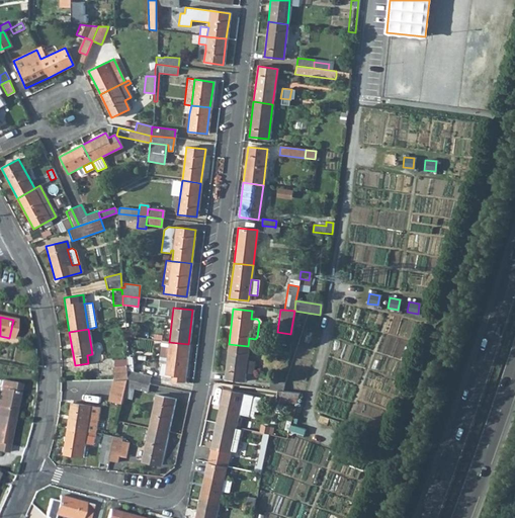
[(188,344),(169,342),(162,341),(159,364),(161,365),(160,373),(172,375),(171,380),(184,381),(188,344)]
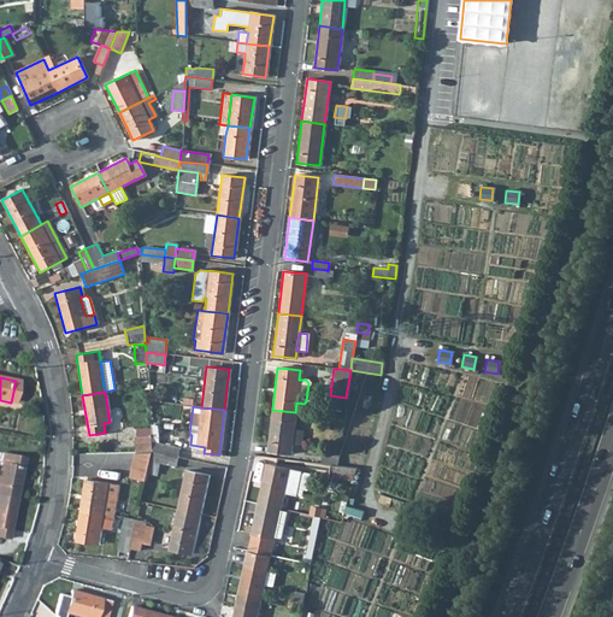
[(293,429),(295,412),(272,410),(266,451),(289,454),(290,446),(293,429)]
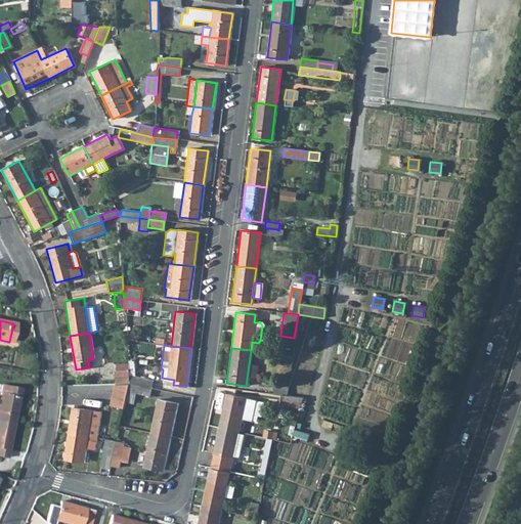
[(128,384),(150,389),(152,380),(134,376),(133,361),(127,360),(127,363),(128,370),(128,384)]
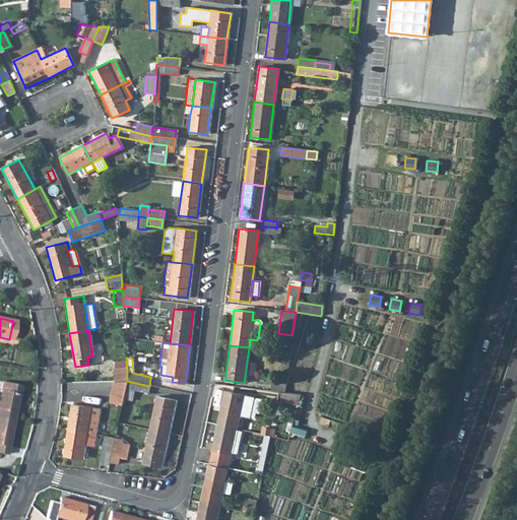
[(247,362),(245,376),(254,376),(255,363),(247,362)]
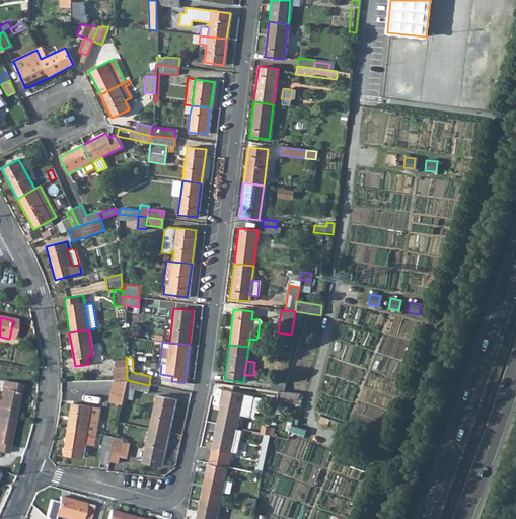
[(114,380),(127,380),(127,367),(114,368),(114,380)]
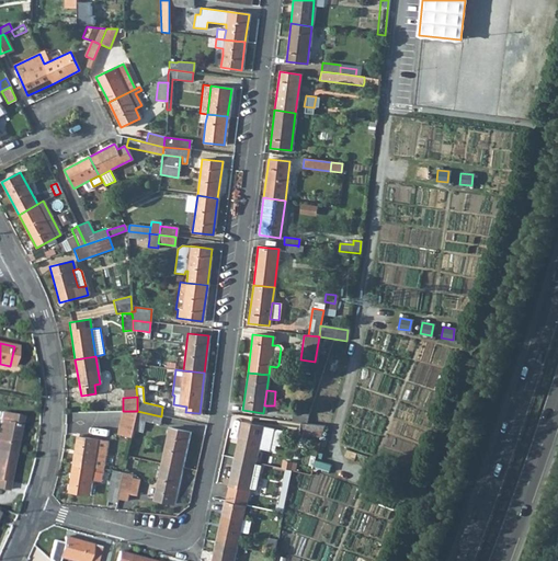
[(292,409),(291,422),(299,423),(300,423),(305,423),(307,411),(292,409)]
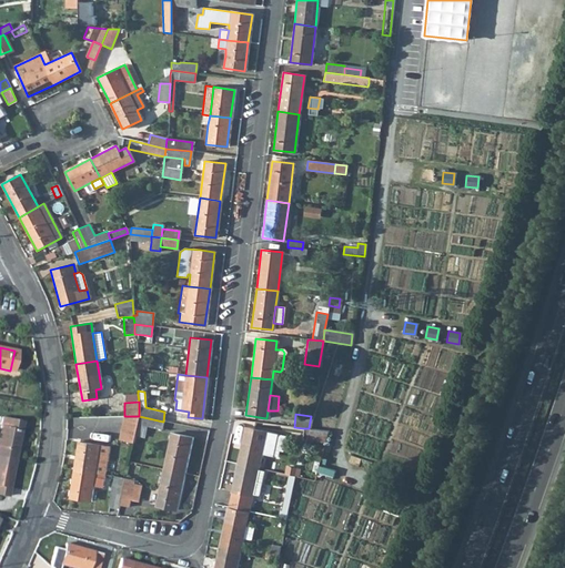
[(124,416),(123,416),(118,439),(132,443),(134,436),(139,416),(124,416)]
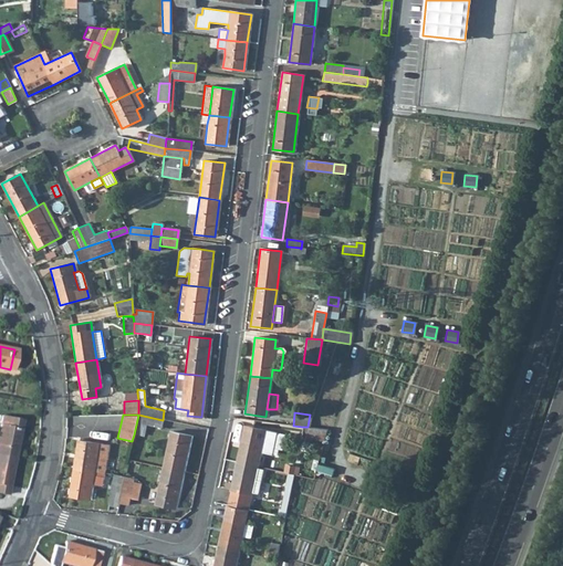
[(160,428),(163,420),(138,415),(134,435),(144,437),(146,426),(160,428)]
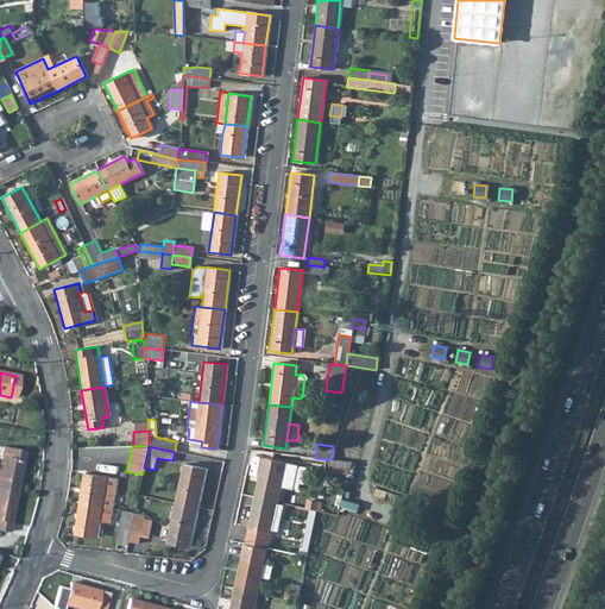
[(0,489),(13,491),(21,452),(0,447),(0,489)]
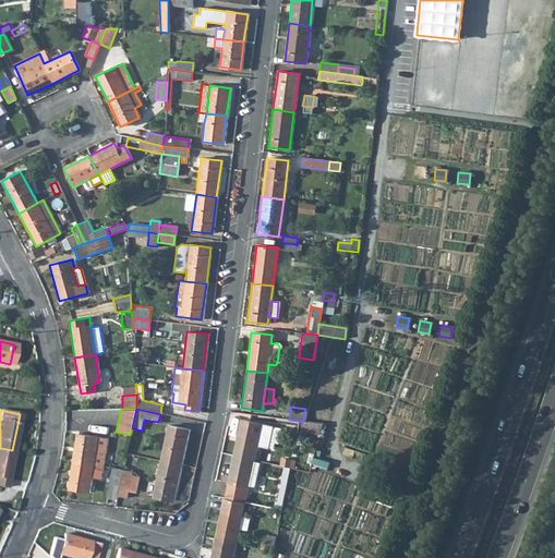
[(240,420),(232,457),(253,461),(256,446),(267,448),(272,427),(240,420)]
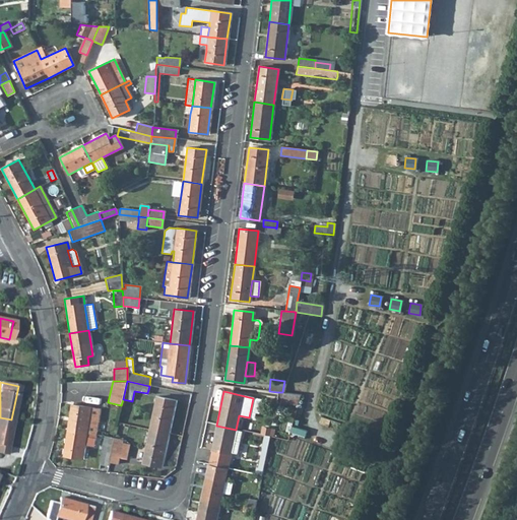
[(278,403),(297,405),(300,395),(282,392),(278,392),(277,392),(276,401),(278,403)]
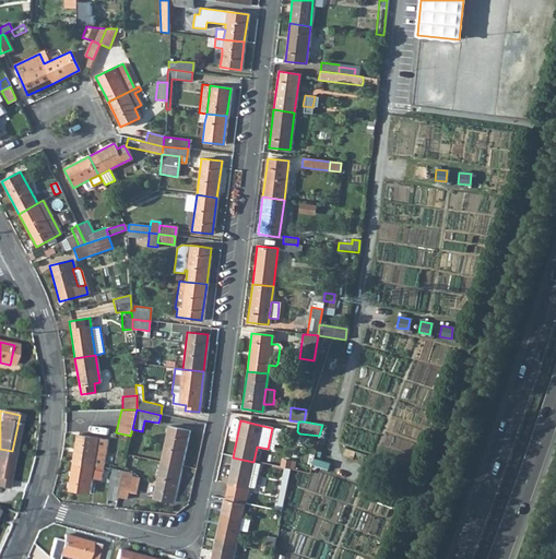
[(167,427),(161,462),(180,466),(188,431),(167,427)]
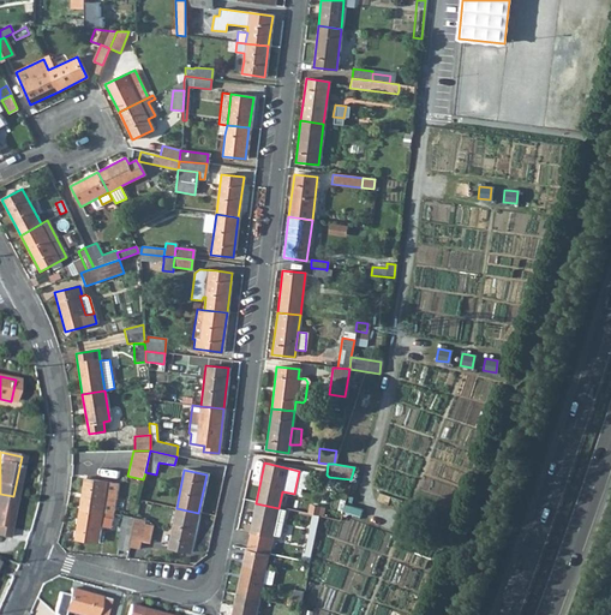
[(117,483),(84,478),(79,508),(109,514),(112,514),(117,483)]
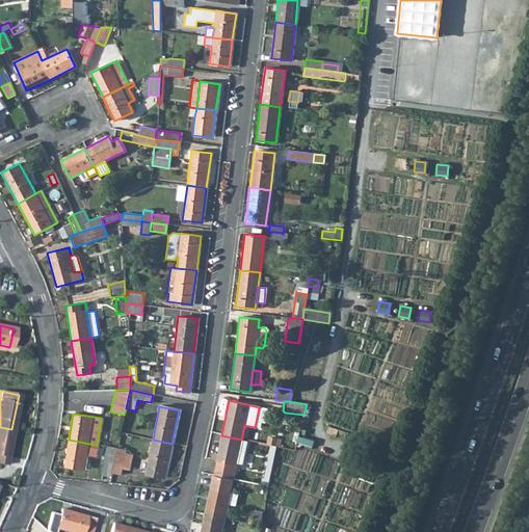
[(0,463),(4,464),(11,429),(0,427),(0,463)]
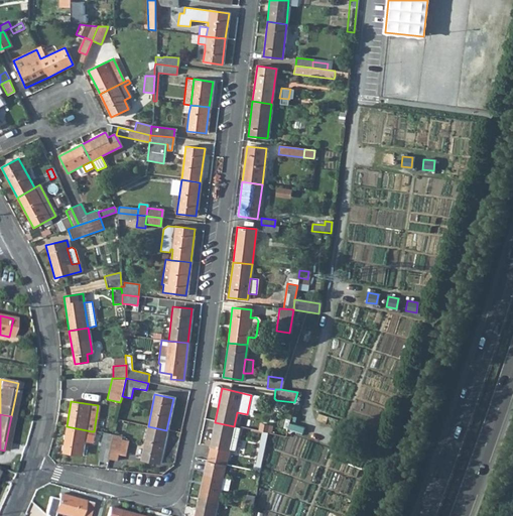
[(233,427),(234,426),(215,422),(206,461),(225,465),(229,448),(234,450),(239,428),(233,427)]
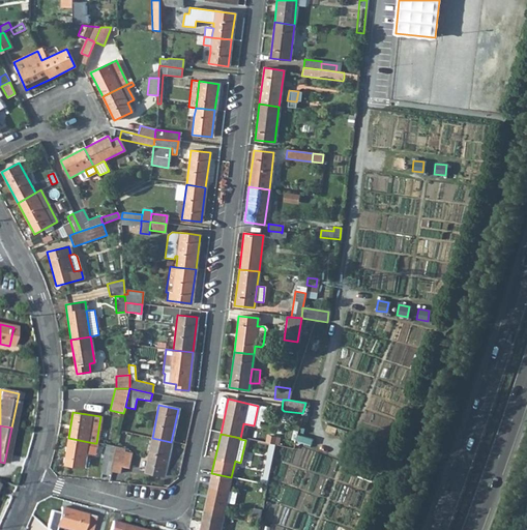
[(266,436),(264,443),(268,443),(274,445),(276,445),(277,438),(266,436)]
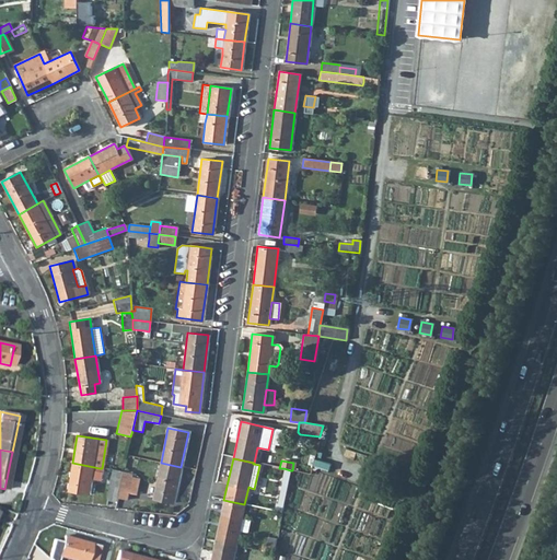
[(72,463),(68,490),(88,494),(91,478),(99,479),(100,468),(72,463)]
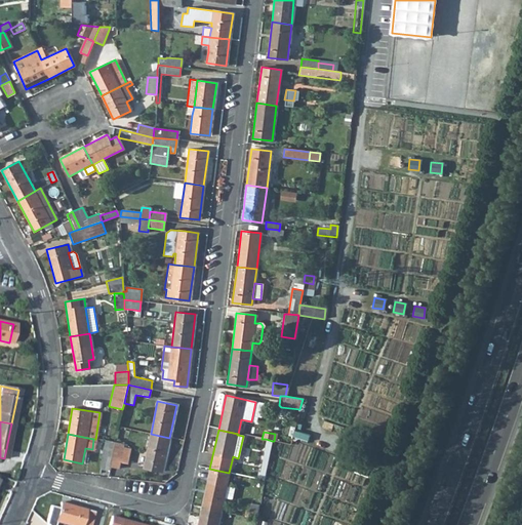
[(163,471),(169,438),(151,434),(144,467),(163,471)]
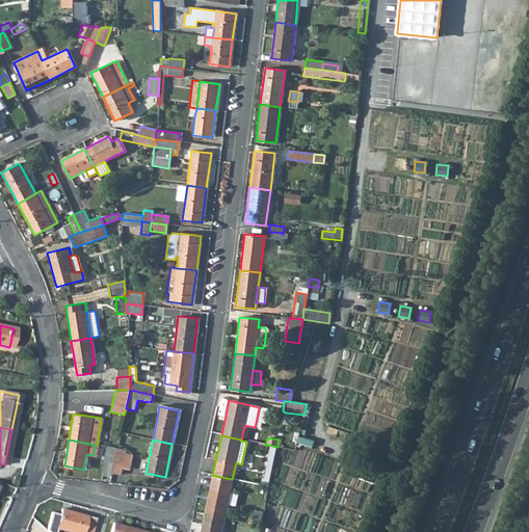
[(260,480),(259,485),(266,486),(275,447),(269,445),(266,458),(267,458),(262,480),(260,480)]
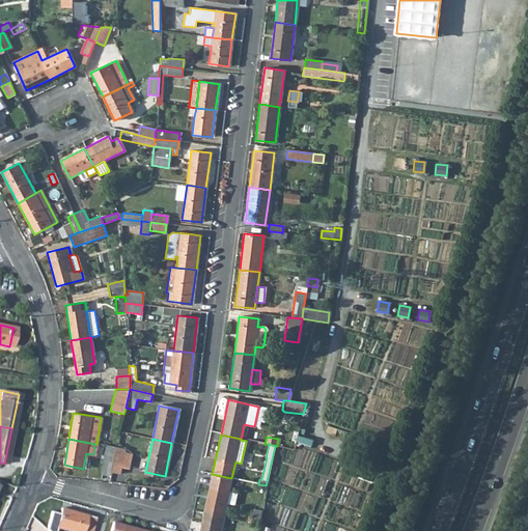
[(106,446),(101,472),(110,475),(110,473),(115,453),(116,447),(106,446)]
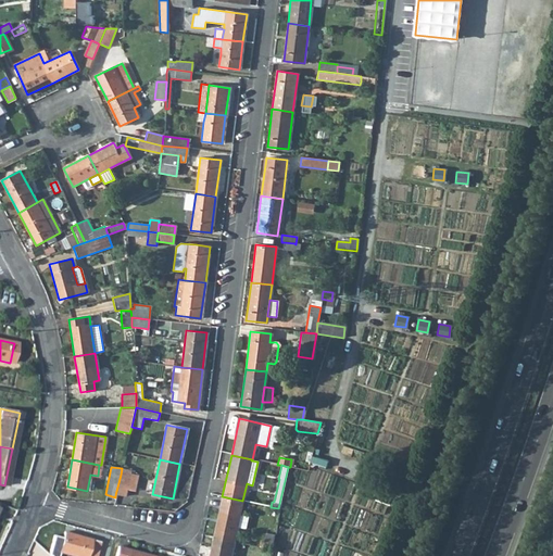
[(122,468),(121,475),(115,495),(124,496),(125,490),(129,474),(129,470),(122,468)]
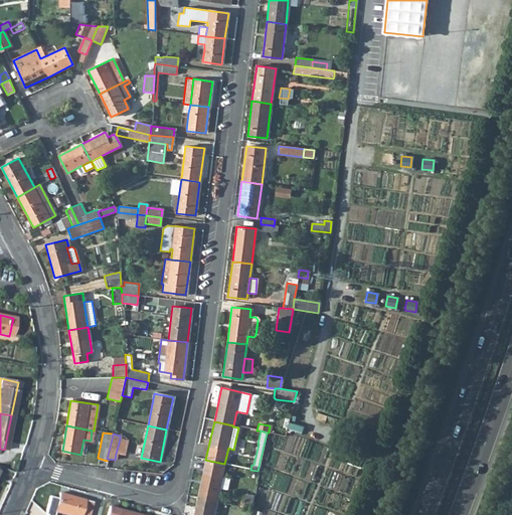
[(120,439),(116,454),(123,455),(127,441),(120,439)]
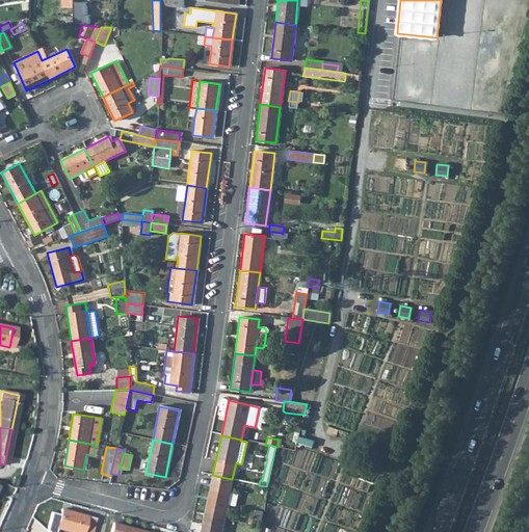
[(210,488),(205,514),(223,519),(227,505),(230,494),(210,488)]
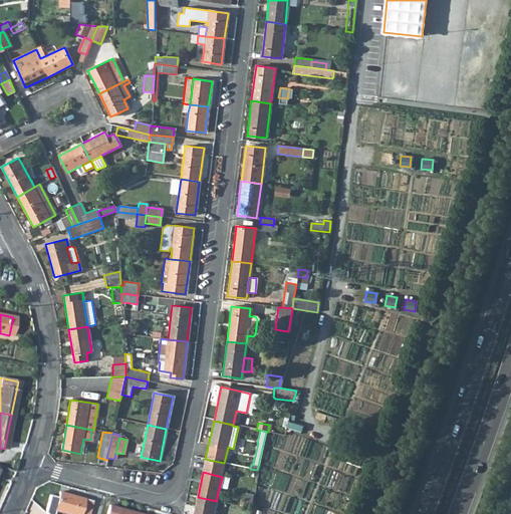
[(222,477),(219,488),(226,489),(229,478),(222,477)]
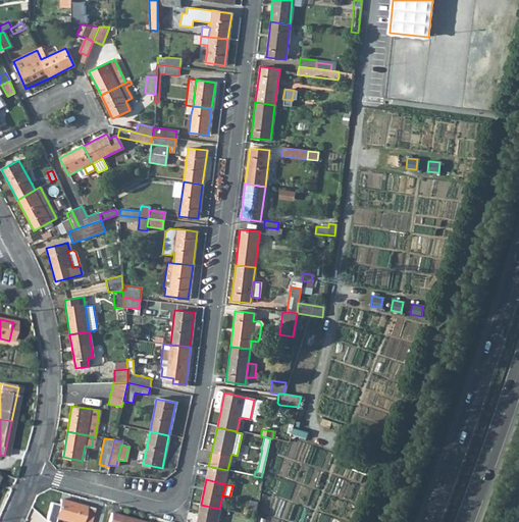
[(57,500),(52,518),(54,519),(60,520),(65,521),(87,521),(91,509),(57,500)]
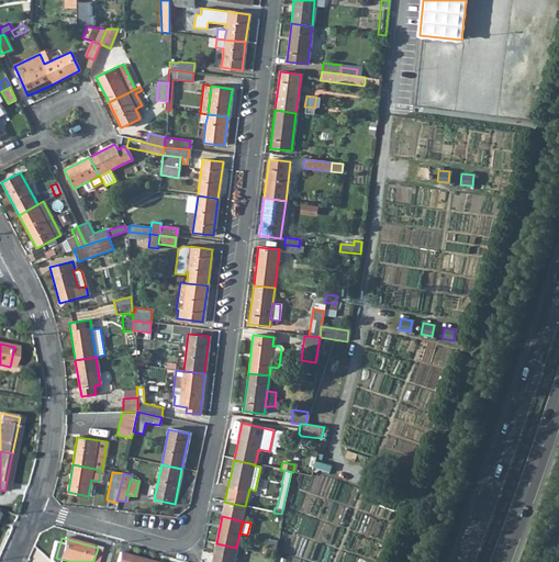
[(259,546),(258,551),(274,554),(277,541),(269,539),(267,547),(259,546)]
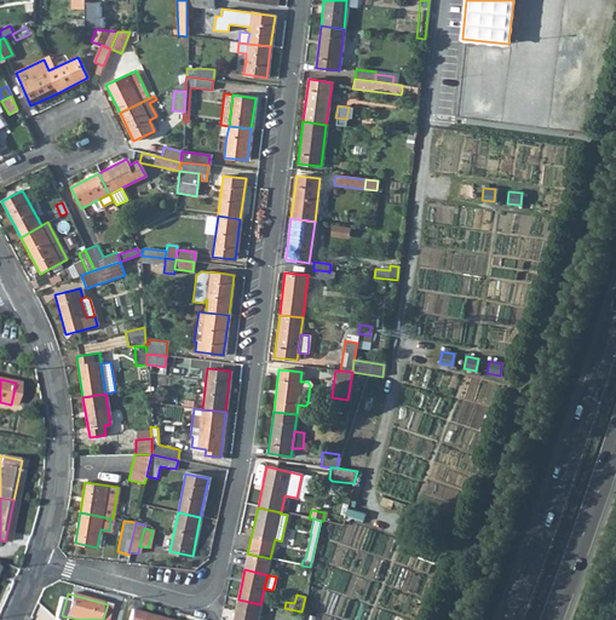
[(257,619),(260,604),(239,600),(232,619),(257,619)]
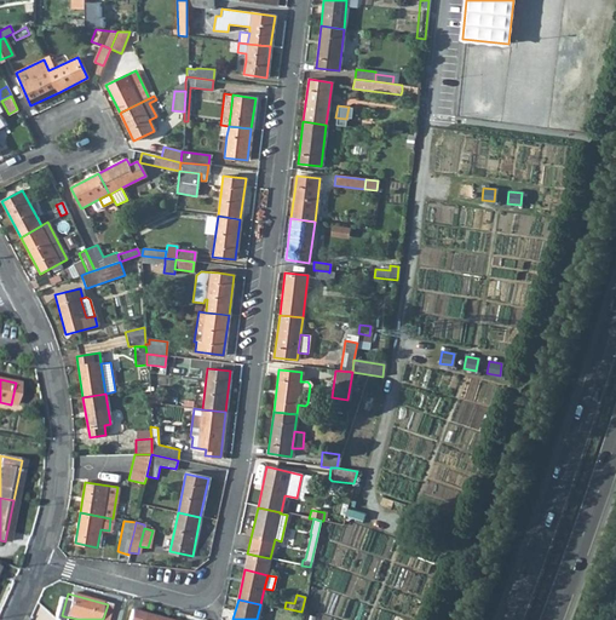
[(165,619),(127,609),(124,619),(165,619)]
